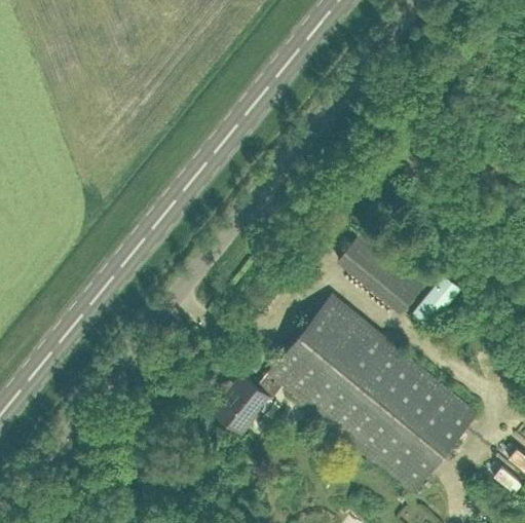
[(364,226),(336,261),(401,313),(429,277),(364,226)]
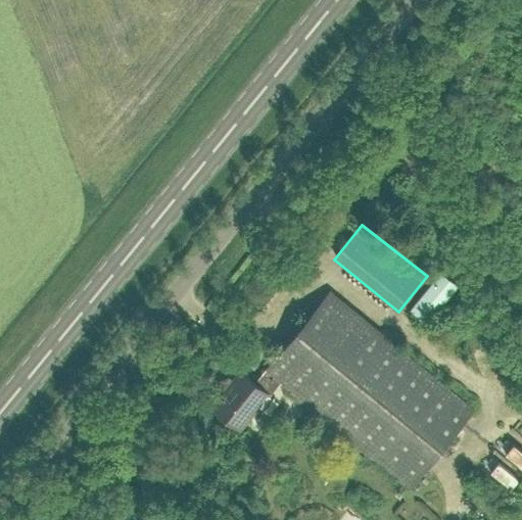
[(427,326),(459,287),(441,273),(410,312),(427,326)]
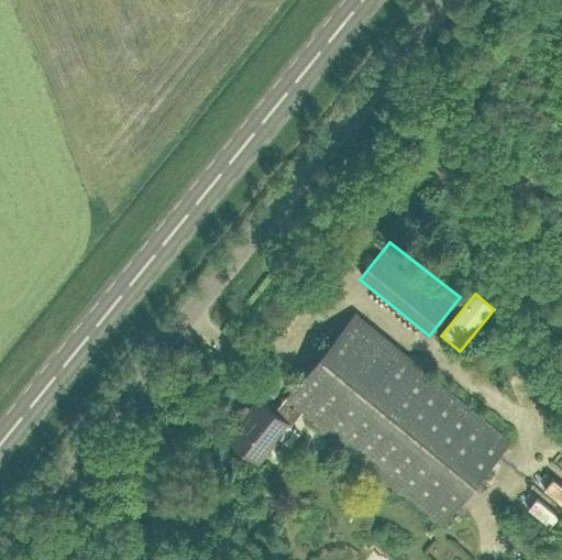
[(441,527),(510,442),(356,315),(286,401),(287,401),(276,415),(261,402),(230,439),(260,463),(289,427),(290,428),(302,414),(441,527)]
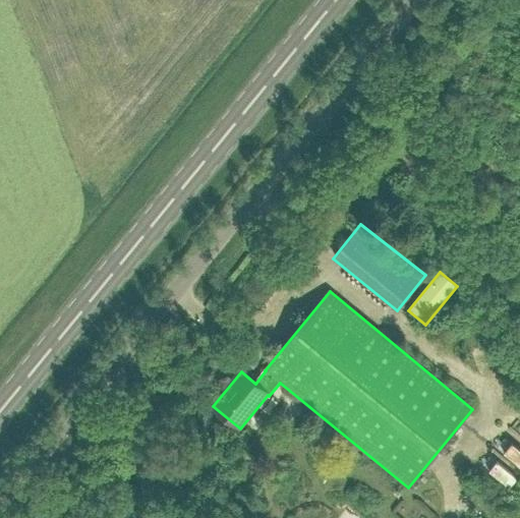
[(250,420),(261,434),(274,424),(264,411),(250,420)]
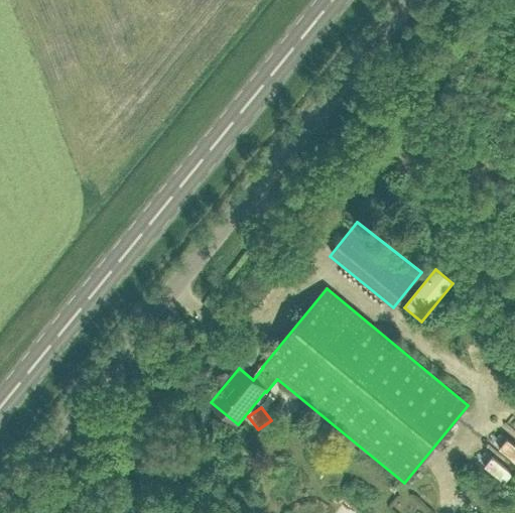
[(498,474),(511,462),(497,446),(484,459),(498,474)]
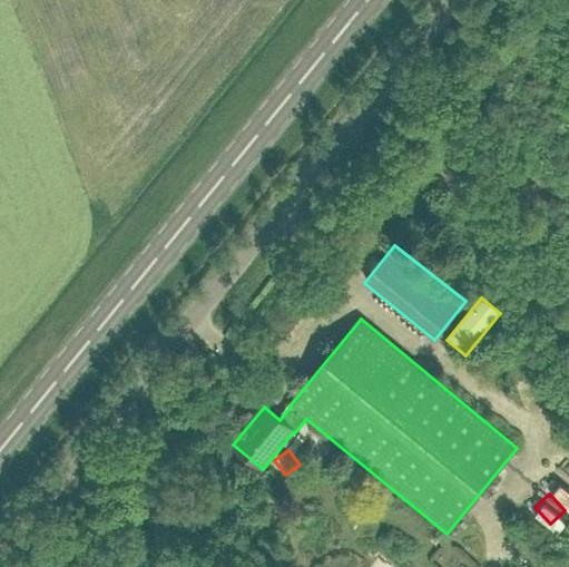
All buildings are outlined.
